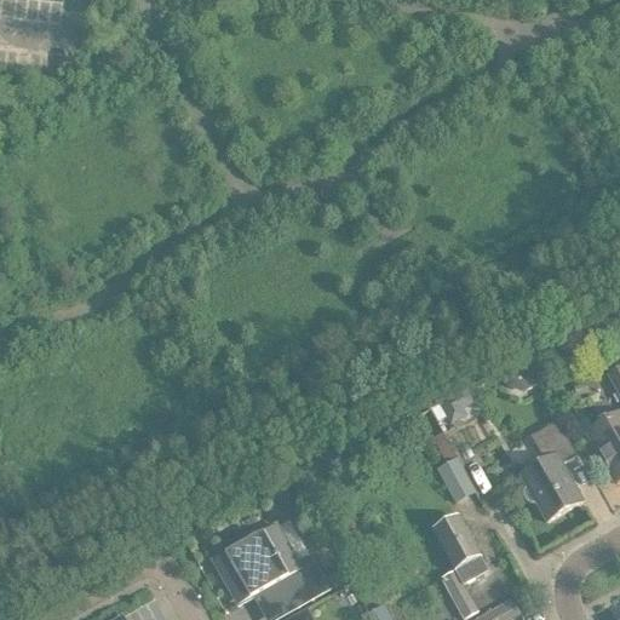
[(619,396),(619,361),(619,359),(608,365),(613,374),(609,377),(619,396)]
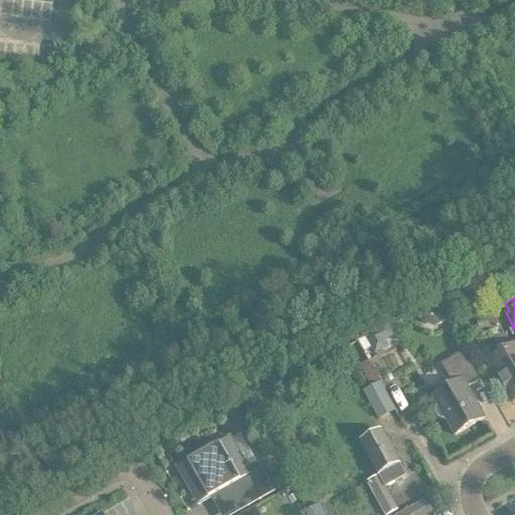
[(514,399),(514,344),(488,360),(498,378),(497,380),(500,385),(503,387),(511,402),(514,399)]
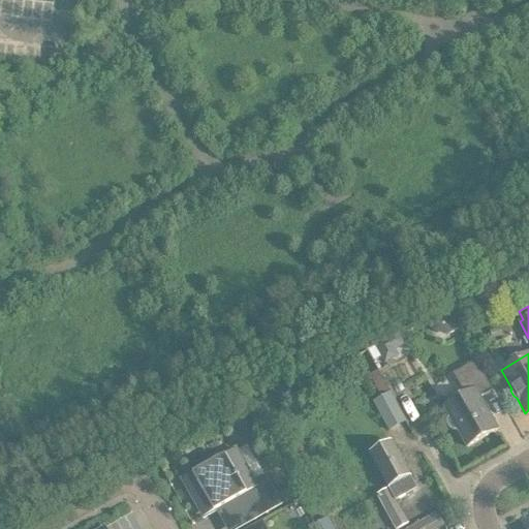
[(458,430),(467,446),(497,429),(478,398),(492,391),(475,361),(453,373),(465,395),(444,407),(449,415),(447,419),(446,425),(448,429),(454,430),(458,430)]
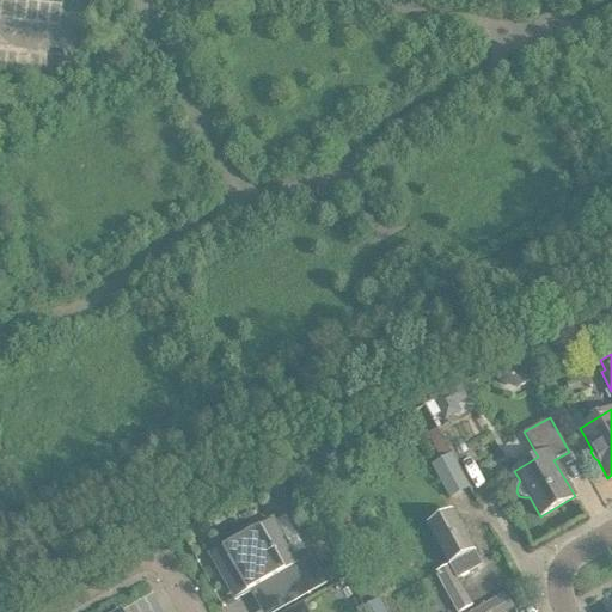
[(447,493),(466,482),(441,438),(422,448),(447,493)]
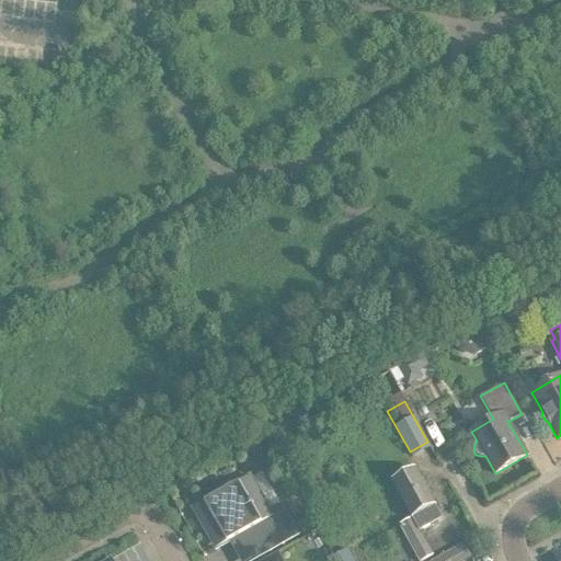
[(411,514),(399,521),(420,558),(432,551),(418,526),(441,513),(433,500),(413,465),(390,478),(411,514)]
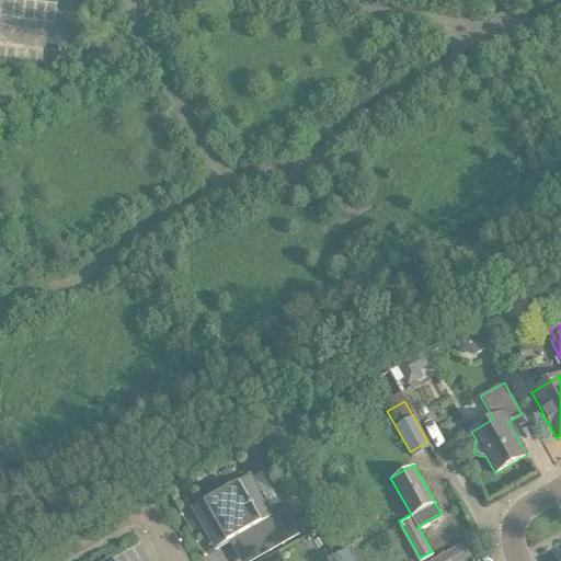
[(216,534),(222,546),(233,539),(245,560),(251,560),(299,535),(282,502),(270,508),(258,488),(235,501),(228,490),(194,507),(209,537),(216,534)]
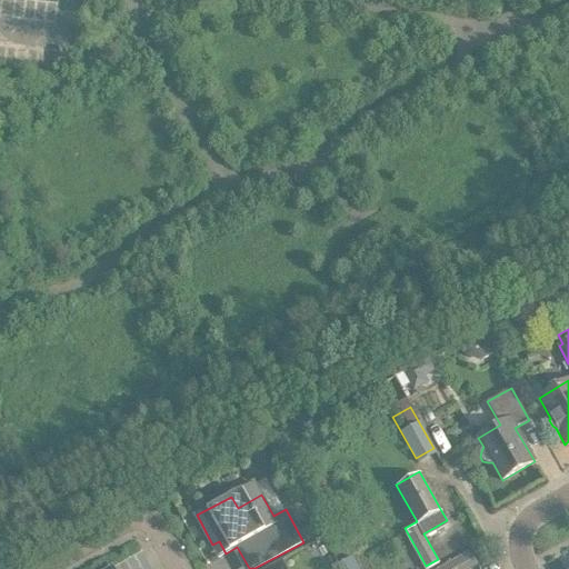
[(458,568),(468,568),(473,568),(471,558),(457,561),(458,568)]
